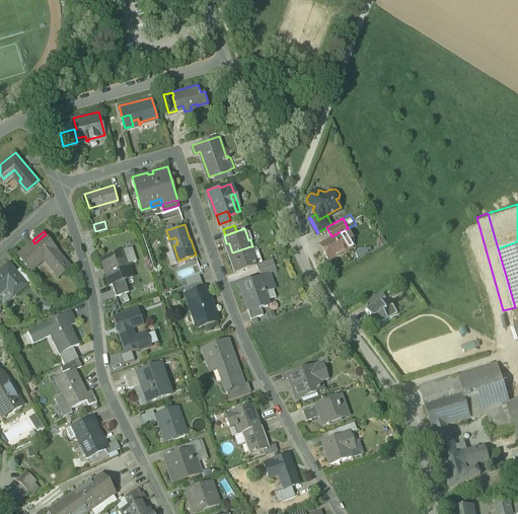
[(320,242),(328,258),(335,253),(337,254),(341,252),(340,250),(349,245),(341,232),(341,231),(331,236),(320,242)]
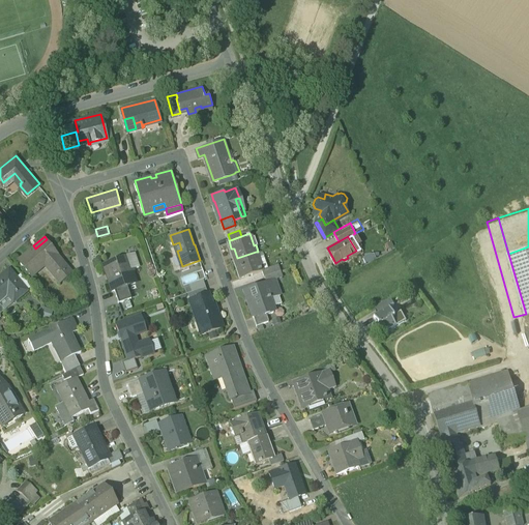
[(19,258),(32,272),(45,262),(48,260),(58,271),(67,264),(57,252),(47,239),(35,249),(33,245),(19,258)]
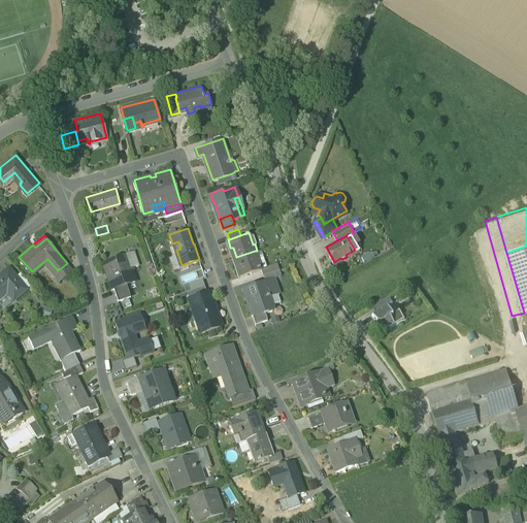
[(526,246),(506,253),(524,313),(526,312),(526,246)]
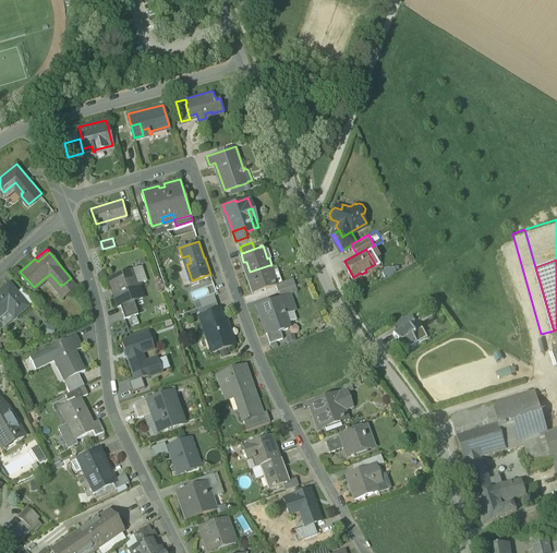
[(382,268),(385,274),(396,268),(394,264),(389,264),(382,268)]
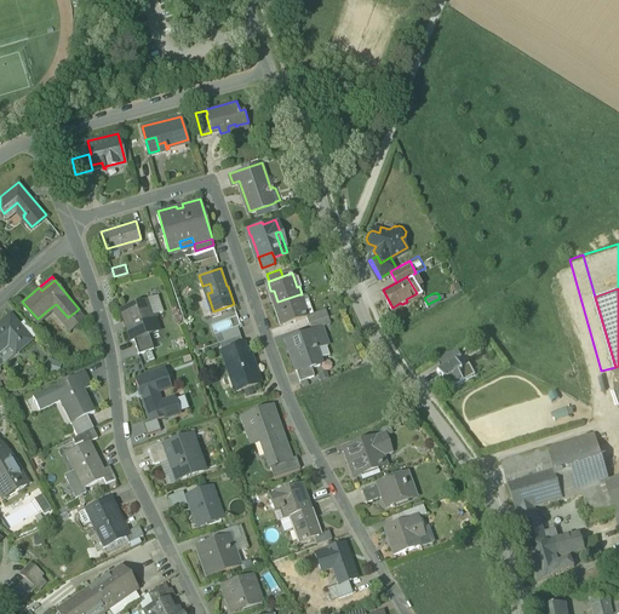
[(281,323),(307,314),(302,302),(299,294),(278,302),(274,304),(281,323)]
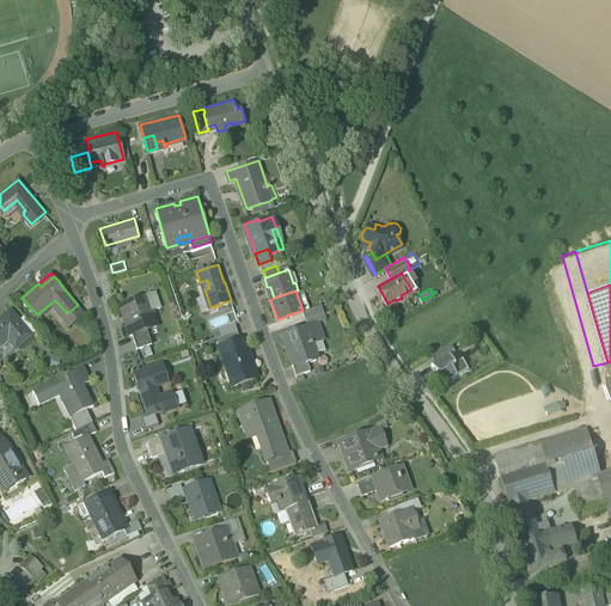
[(120,303),(129,332),(132,331),(147,326),(157,323),(147,293),(120,303)]
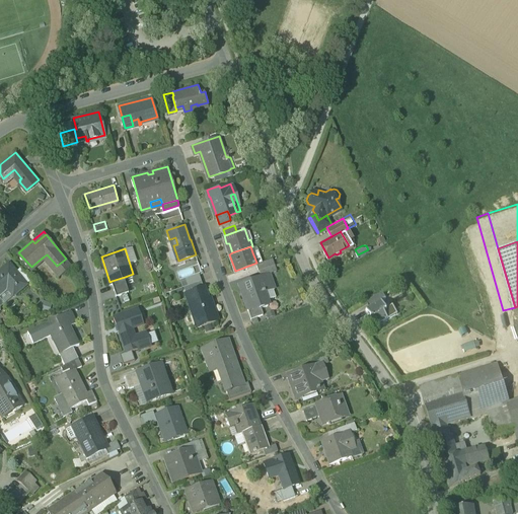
[(259,250),(252,252),(256,263),(257,262),(263,261),(259,250)]
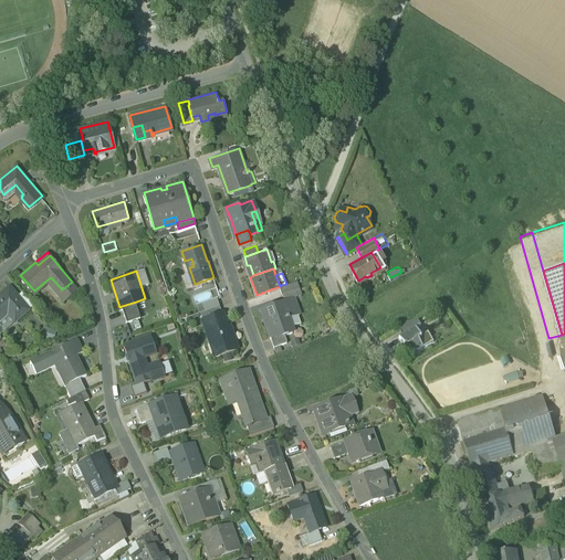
[(51,277),(48,280),(59,292),(62,289),(51,277)]
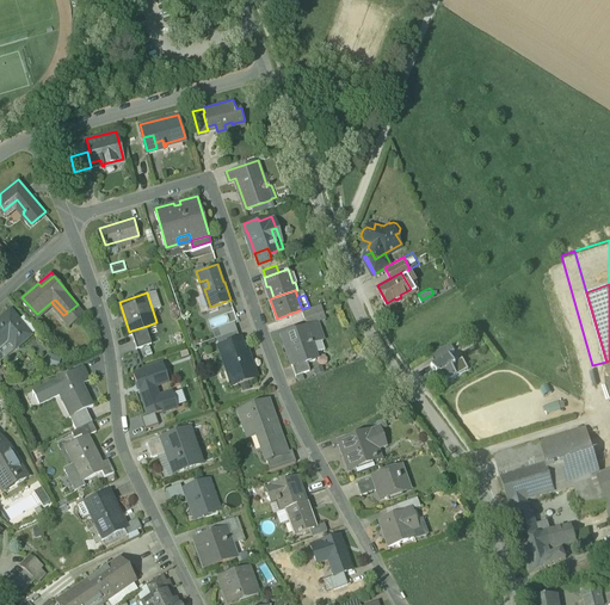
[(302,309),(305,316),(324,309),(321,302),(309,307),(303,308),(302,309)]
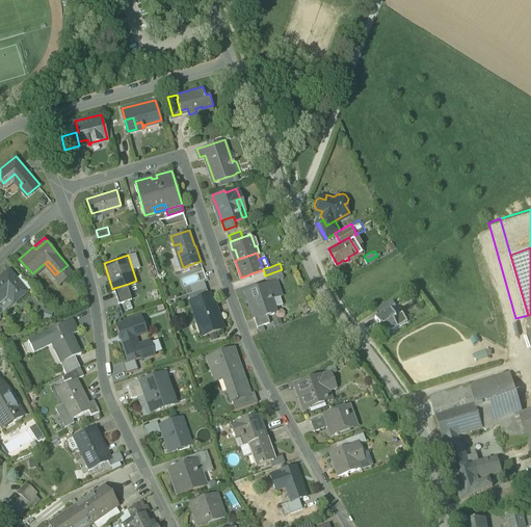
[(55,274),(60,280),(72,270),(68,265),(58,272),(55,274)]
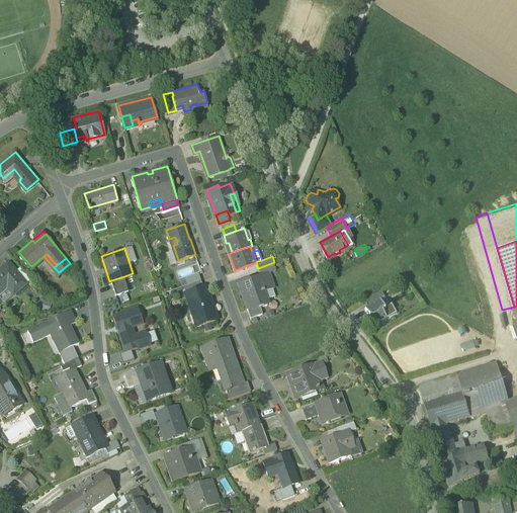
[(0,289),(7,284),(13,279),(15,281),(14,282),(17,285),(18,284),(20,286),(27,280),(9,260),(0,267),(0,289)]
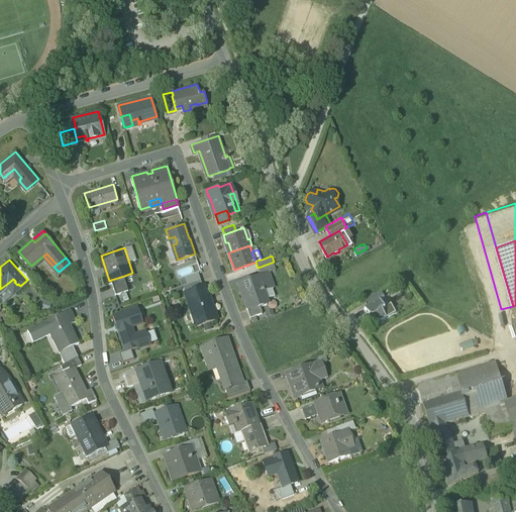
[(268,302),(266,297),(263,289),(272,286),(274,285),(269,270),(238,281),(244,297),(245,296),(247,305),(248,306),(252,304),(253,307),(260,304),(268,302)]
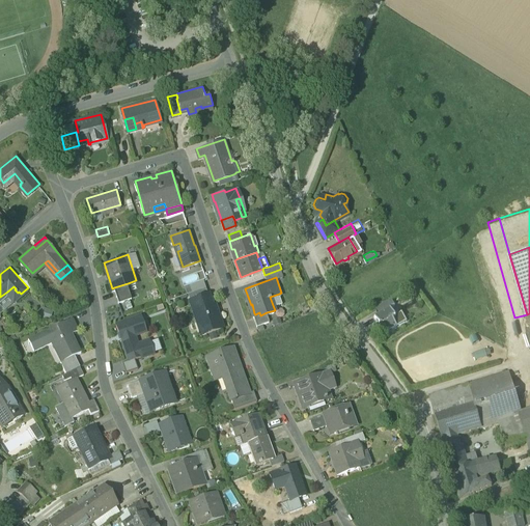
[(190,283),(192,289),(206,285),(203,278),(190,283)]
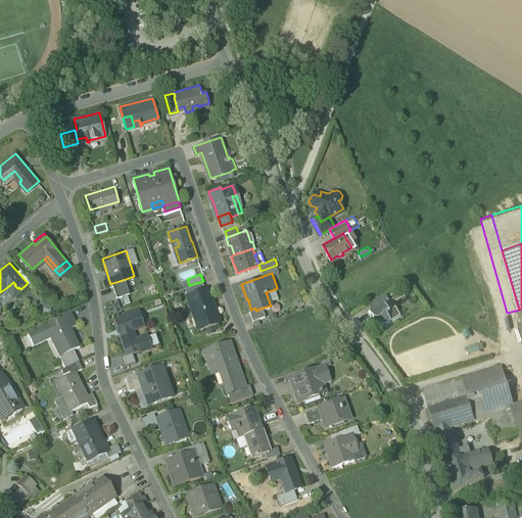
[(112,283),(117,295),(130,291),(126,279),(112,283)]
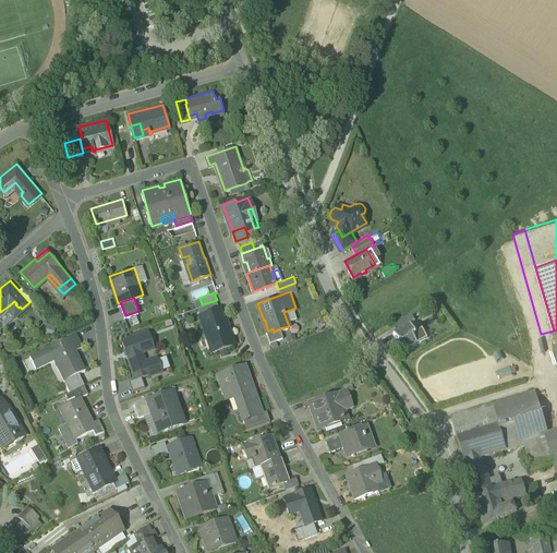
[(219,307),(217,300),(202,304),(197,307),(200,313),(219,307)]
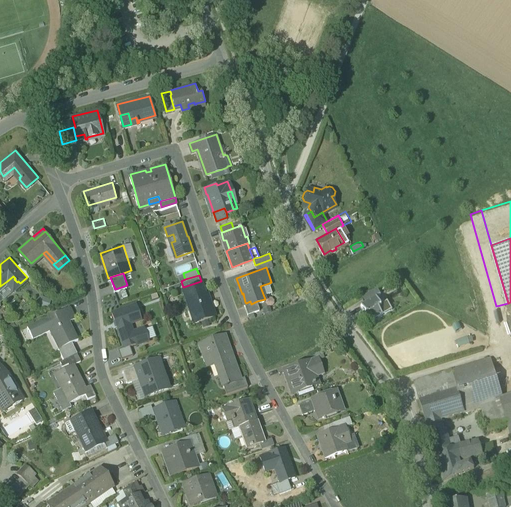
[(14,288),(20,283),(18,281),(17,282),(14,279),(15,278),(13,276),(7,281),(14,288)]
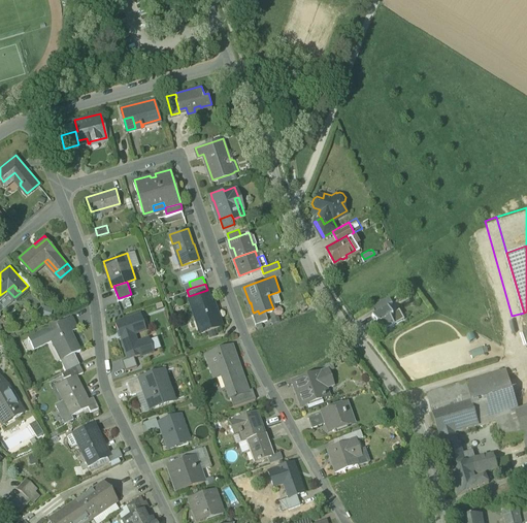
[(200,316),(204,330),(222,324),(217,306),(215,307),(207,290),(189,296),(196,317),(200,316)]
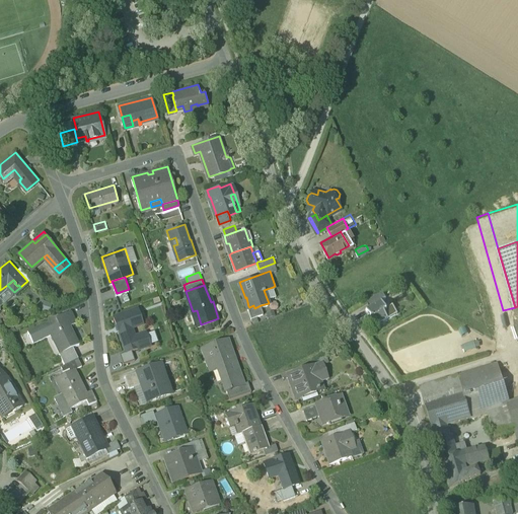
[(276,295),(273,287),(264,290),(267,298),(276,295)]
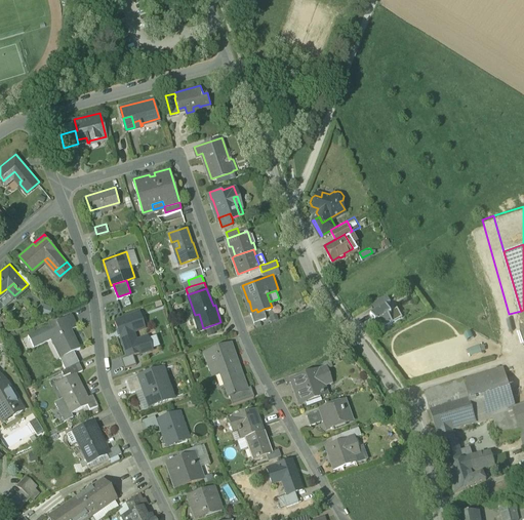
[(383,301),(380,296),(371,302),(374,308),(385,303),(383,301)]
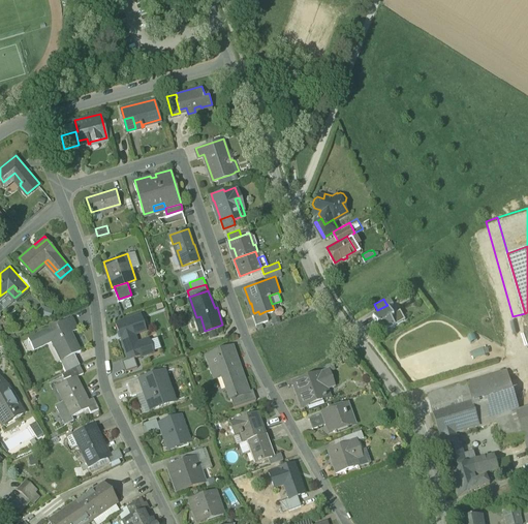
[(375,324),(379,331),(397,321),(393,314),(396,313),(395,311),(390,303),(387,305),(377,310),(373,312),(378,321),(375,324)]
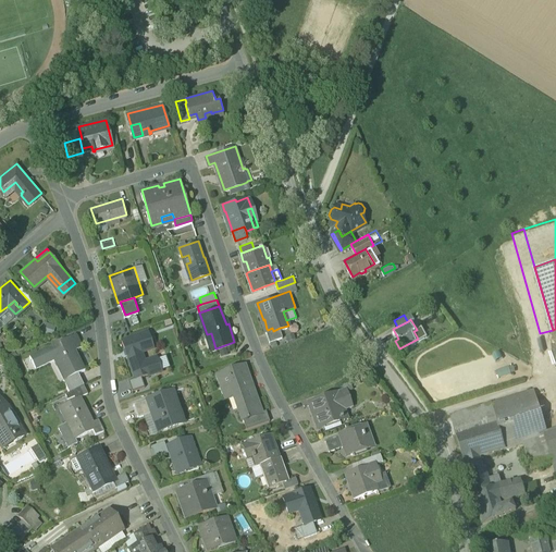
[(414,331),(418,339),(428,333),(422,324),(416,328),(417,330),(414,331)]
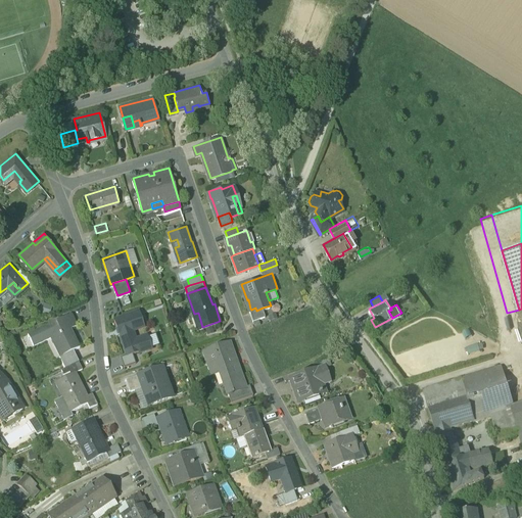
[(249,309),(253,319),(265,315),(263,308),(256,311),(255,308),(251,310),(250,309),(249,309)]
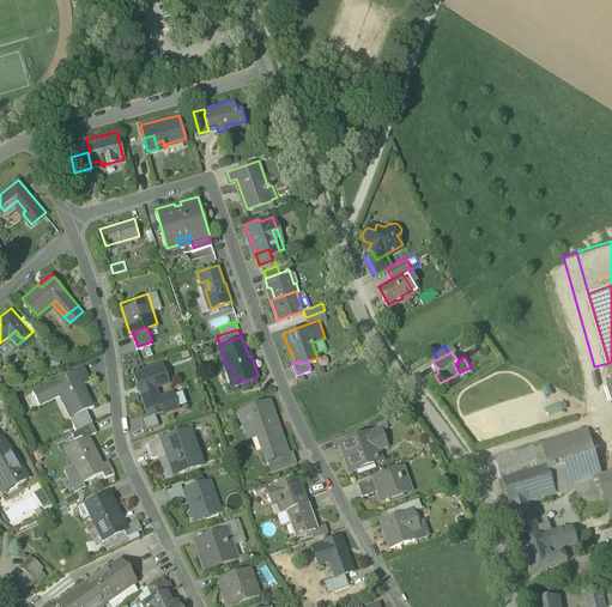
[(150,413),(150,414),(156,412),(163,410),(159,396),(155,384),(153,382),(169,376),(164,362),(134,372),(140,390),(141,390),(150,413)]
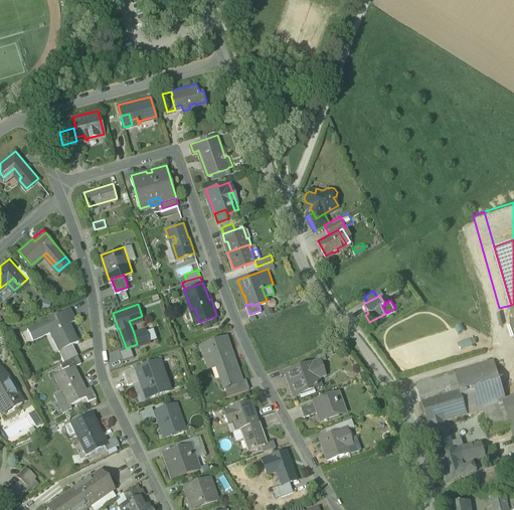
[(65,316),(68,322),(76,318),(70,306),(58,312),(61,318),(65,316)]
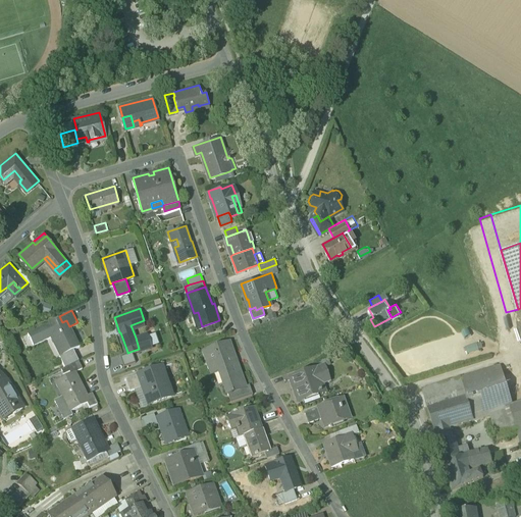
[(199,327),(202,326),(198,312),(194,313),(199,327)]
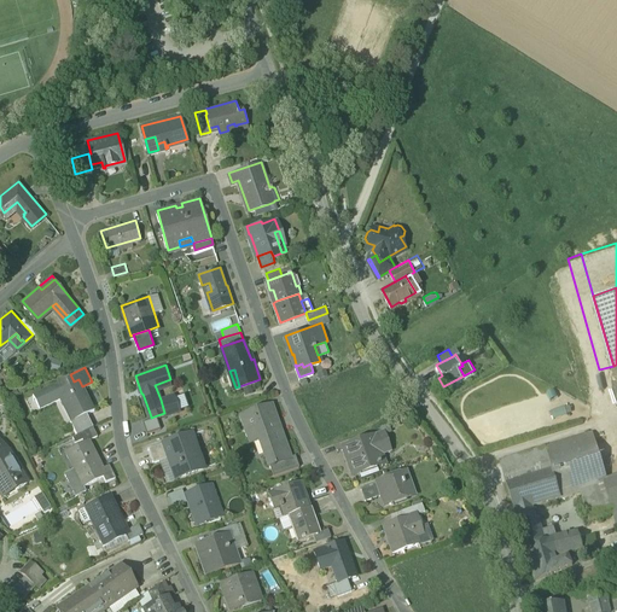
[(40,406),(60,396),(62,396),(58,389),(74,382),(70,374),(33,392),(40,406)]
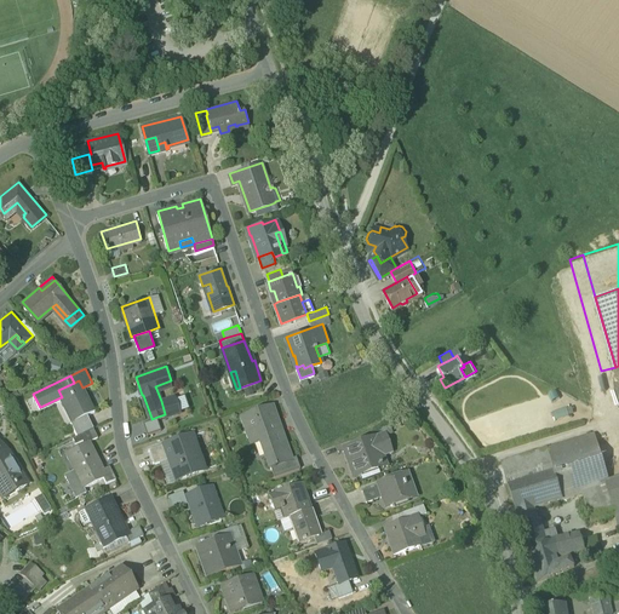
[(79,380),(74,383),(58,390),(62,397),(61,397),(67,409),(69,408),(75,419),(85,413),(95,409),(91,401),(89,402),(82,388),(79,380)]
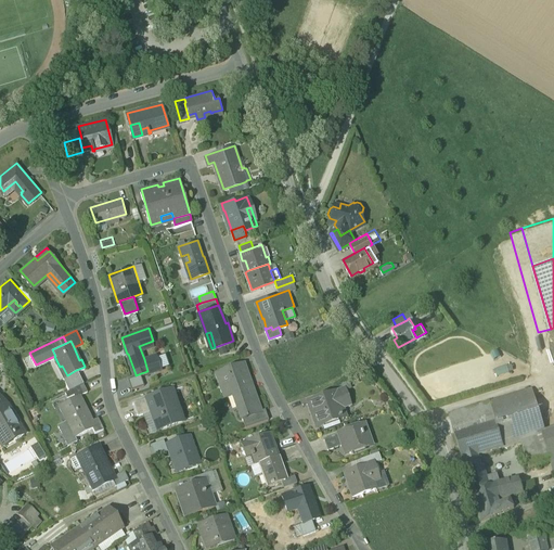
[(157,354),(144,359),(147,371),(162,367),(157,354)]
